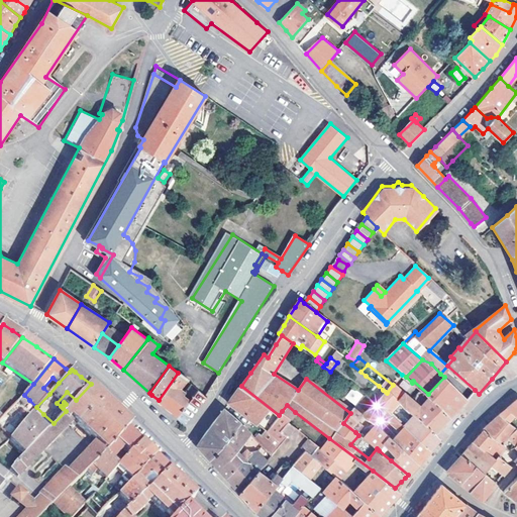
[(178,373),(159,400),(168,408),(178,417),(199,389),(192,384),(184,393),(180,388),(186,379),(178,373)]
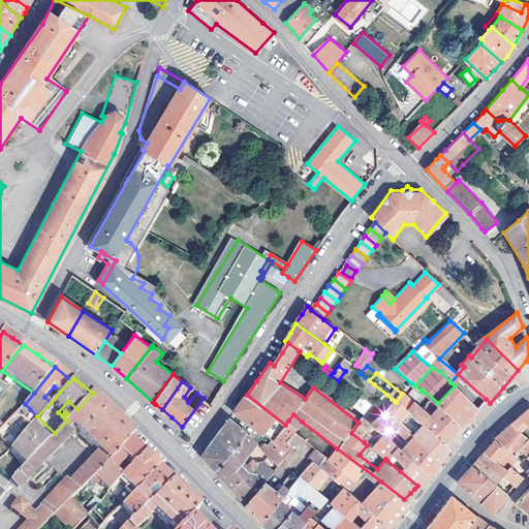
[(461,427),(438,403),(423,390),(422,392),(415,385),(411,383),(407,389),(416,396),(405,409),(409,412),(424,425),(445,444),(454,435),(461,427)]
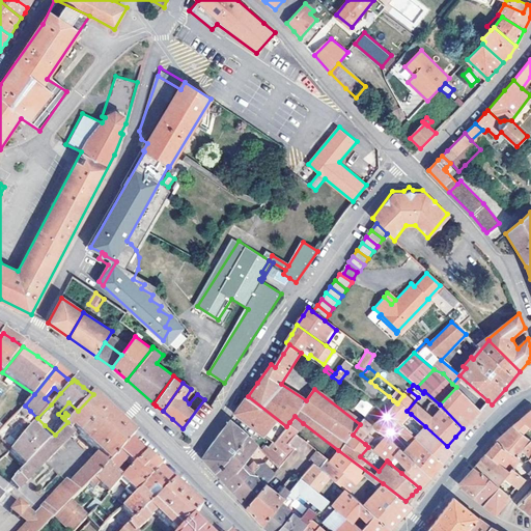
[(386,400),(389,396),(375,386),(370,391),(384,402),(386,400)]
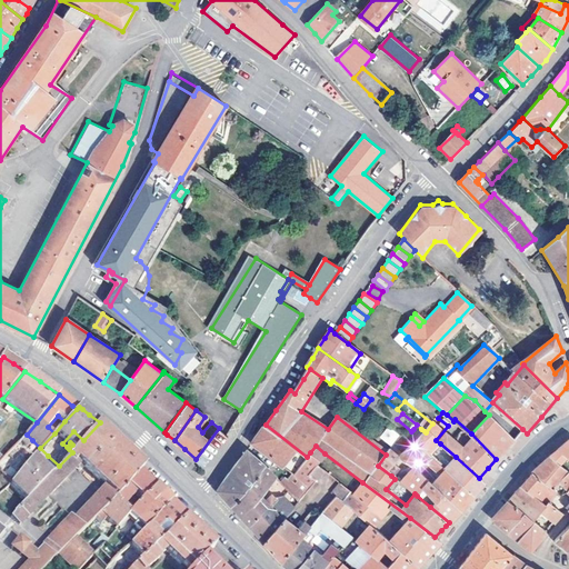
[(471,433),(496,459),(506,450),(513,439),(489,415),(471,433)]
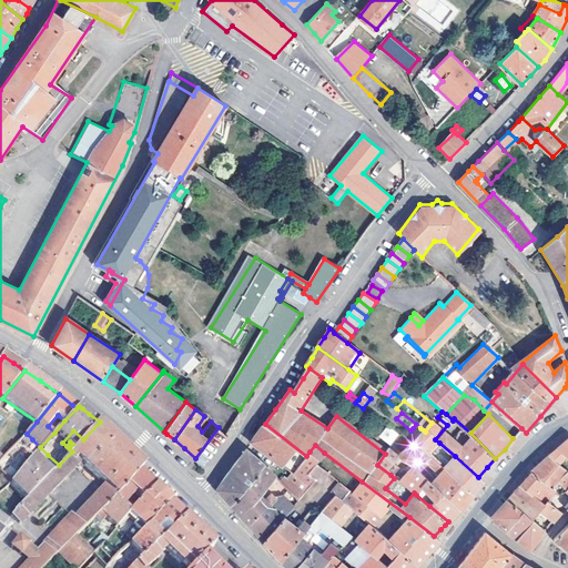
[(425,432),(435,439),(447,425),(437,417),(432,423),(425,432)]
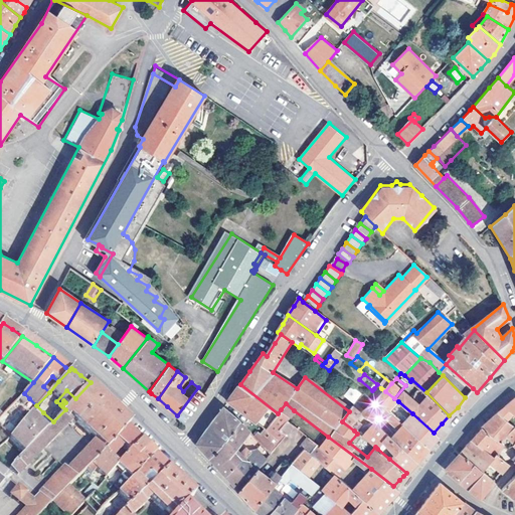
[(66,470),(64,468),(53,479),(31,501),(32,502),(25,509),(19,514),(40,514),(52,503),(67,487),(86,468),(126,426),(130,422),(93,385),(91,382),(75,398),(65,409),(53,421),(49,426),(26,452),(10,469),(19,477),(34,460),(40,467),(51,456),(44,449),(70,420),(72,423),(75,419),(96,440),(66,470)]
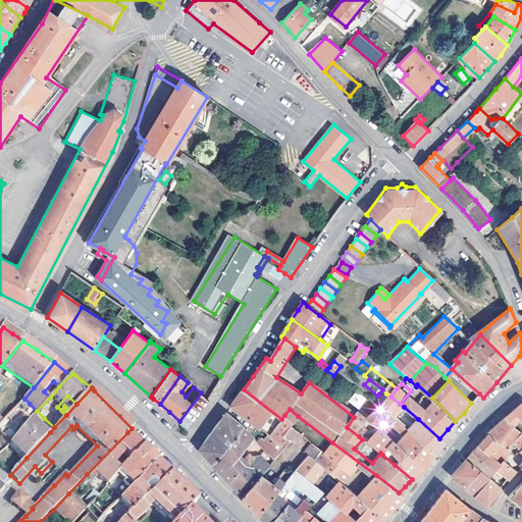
[(231,406),(269,434),(281,419),(244,389),(237,398),(231,406)]
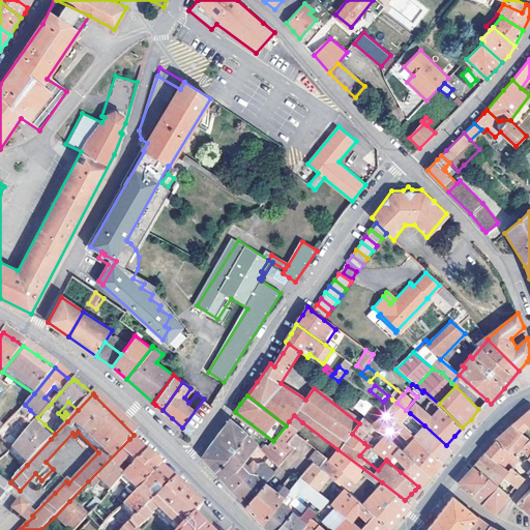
[(385,413),(400,425),(410,413),(406,410),(396,403),(395,402),(385,413)]
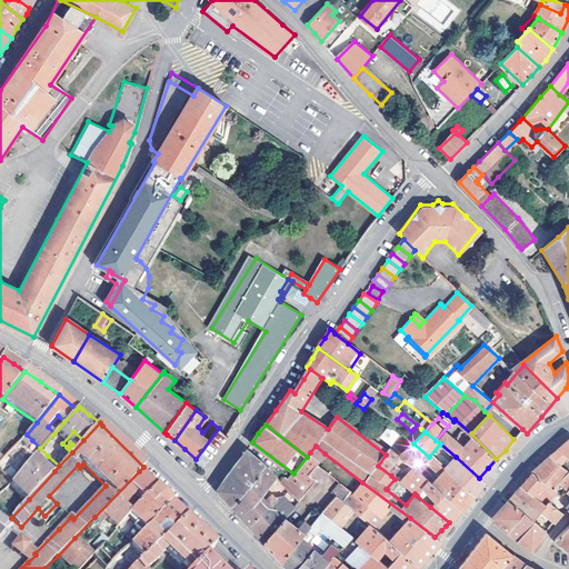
[(27,435),(21,441),(27,446),(32,440),(27,435)]
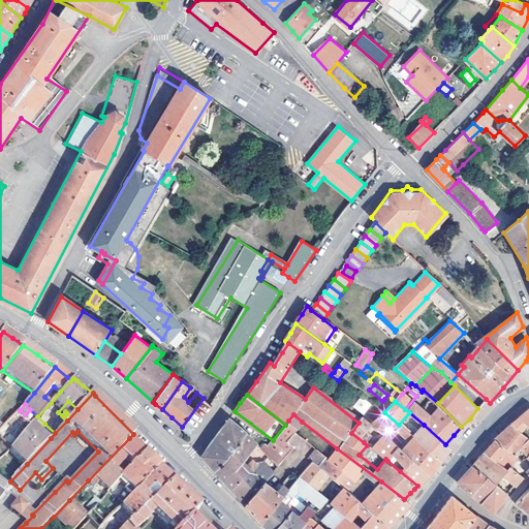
[(528,408),(526,411),(518,418),(528,426),(528,427),(528,408)]
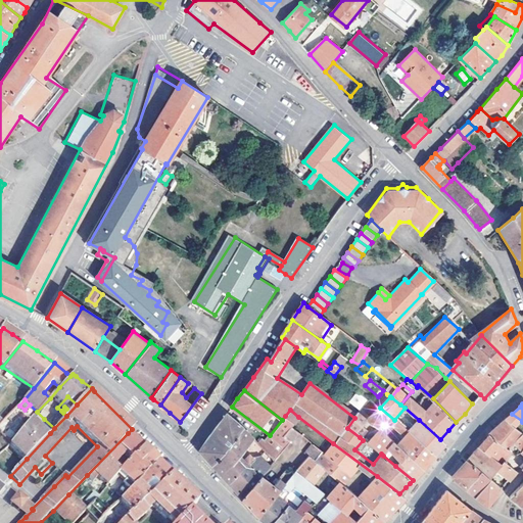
[(434,456),(409,431),(394,420),(380,408),(379,410),(368,422),(381,432),(385,435),(391,427),(403,436),(397,445),(424,469),(429,462),(434,456)]
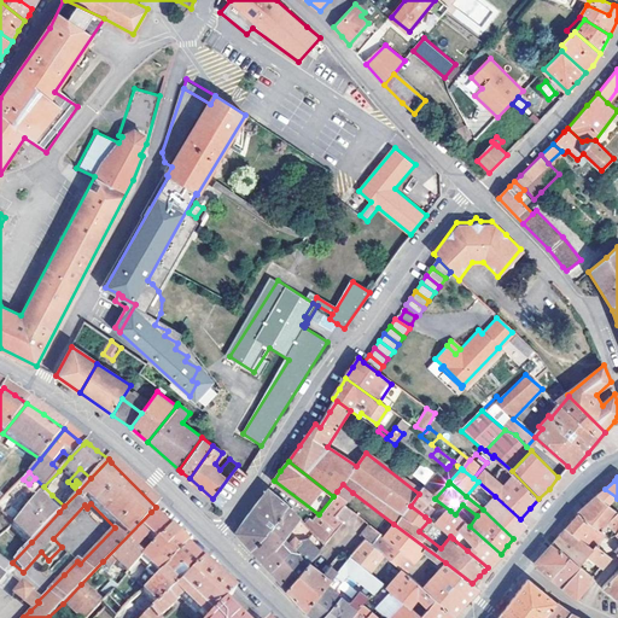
[(478,482),(466,496),(483,509),(495,496),(478,482)]
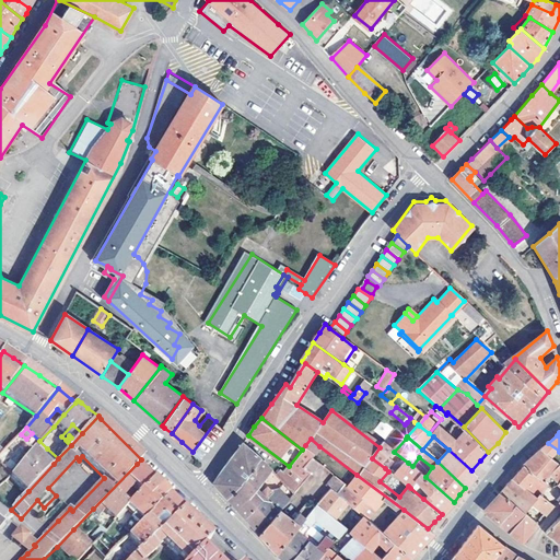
[(305,445),(314,453),(319,446),(311,439),(305,445)]
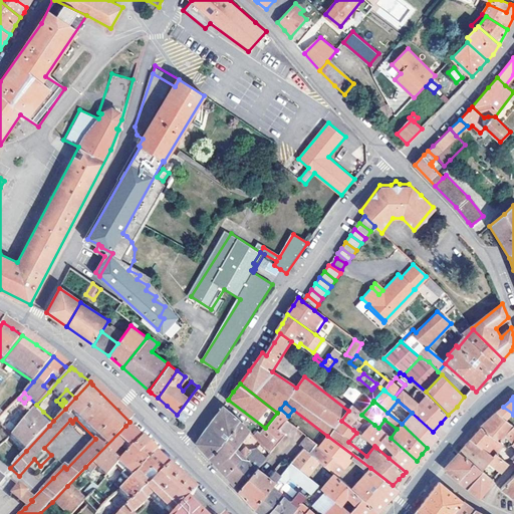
[(39,418),(43,412),(36,405),(27,415),(29,417),(33,412),(39,418)]
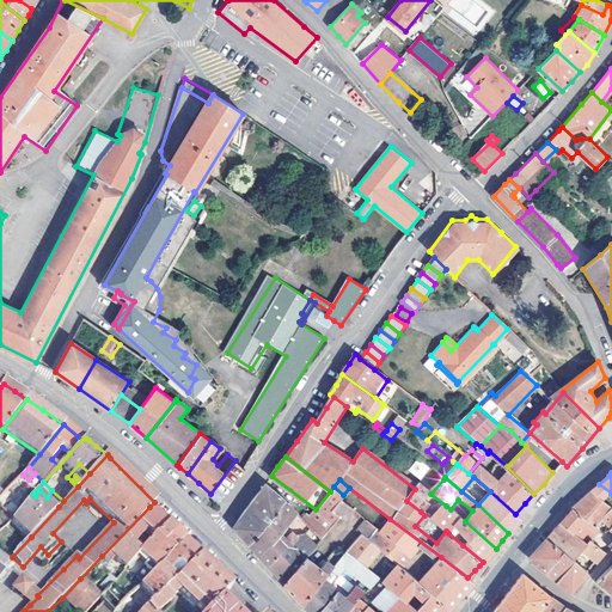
[(0,499),(0,506),(0,507),(4,510),(20,491),(13,484),(0,499)]
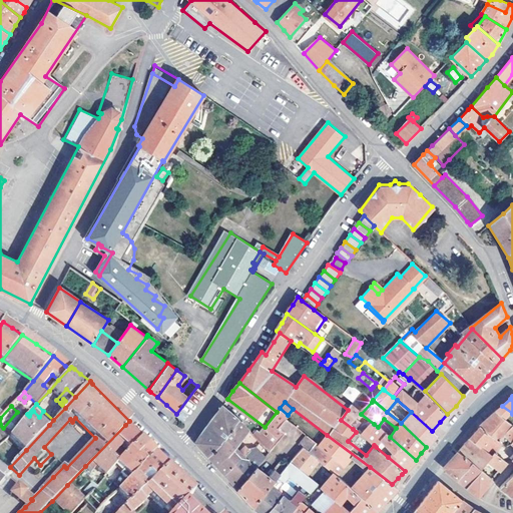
[(205,452),(209,457),(223,439),(237,420),(222,406),(196,442),(205,452)]
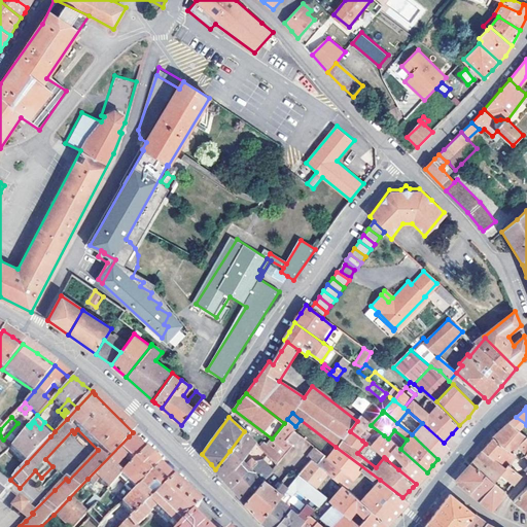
[(510,422),(521,430),(526,424),(516,417),(510,422)]
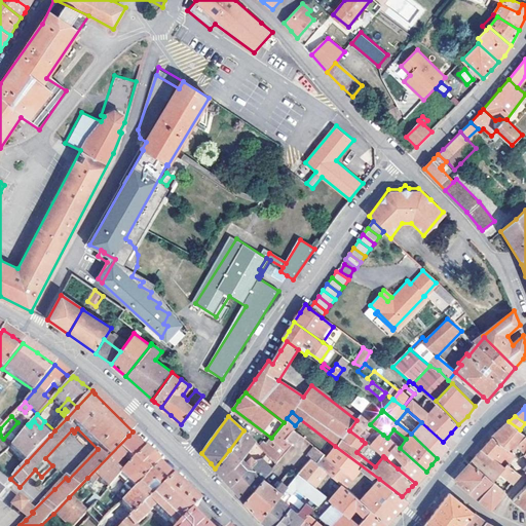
[(349,430),(362,440),(365,437),(362,435),(370,424),(360,417),(357,420),(349,430)]
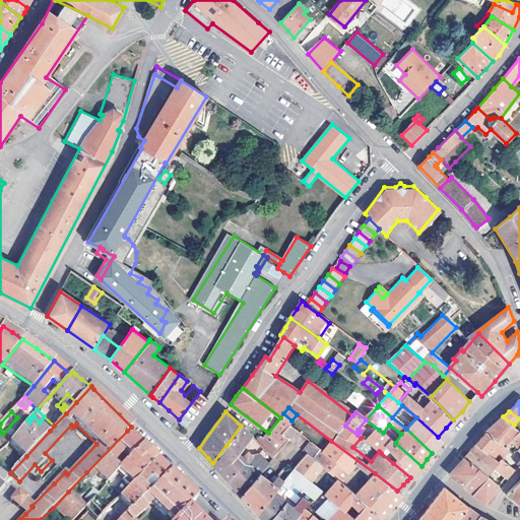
[(273,456),(288,438),(282,432),(289,424),(291,420),(283,413),(280,417),(268,433),(263,439),(260,437),(257,441),(264,448),(273,456)]
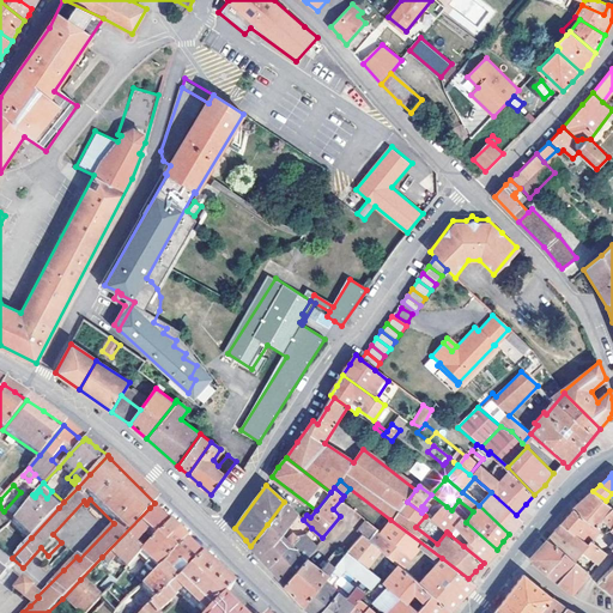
[(604,517),(612,523),(612,505),(606,501),(593,491),(584,498),(571,509),(574,510),(596,527),(602,520),(604,517)]
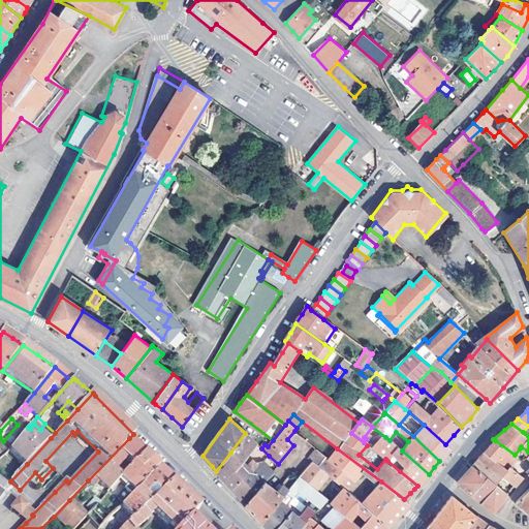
[(449,447),(445,444),(424,425),(413,436),(439,461),(445,454),(449,447)]
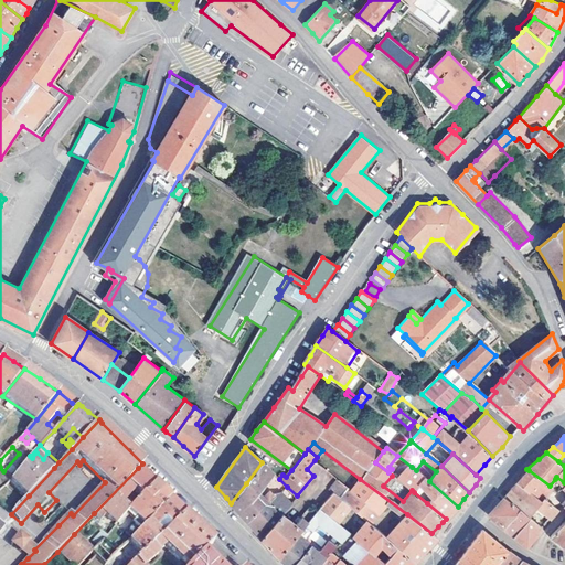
[(10,478),(29,496),(54,468),(51,465),(45,470),(32,458),(30,456),(10,478)]
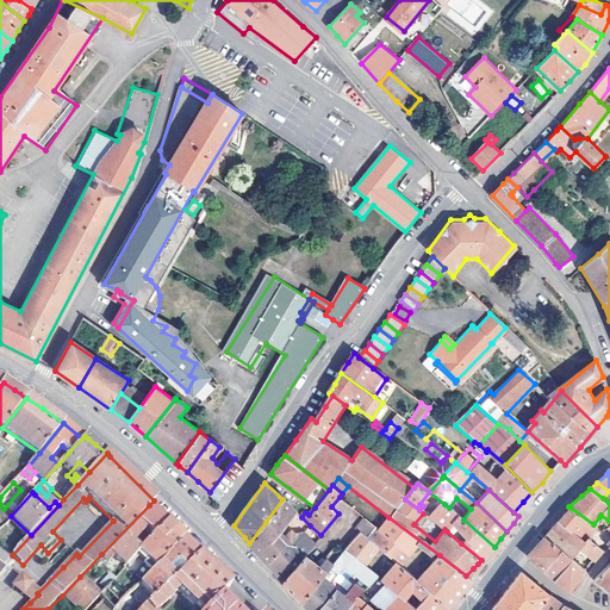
[(338,514),(343,517),(352,506),(340,497),(331,506),(338,514)]
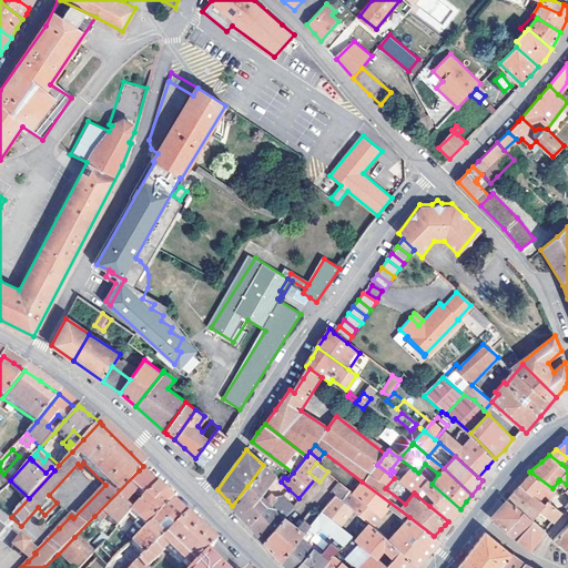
[(241,517),(250,526),(275,496),(272,493),(265,500),(260,496),(276,477),(263,465),(247,486),(232,506),(241,517)]
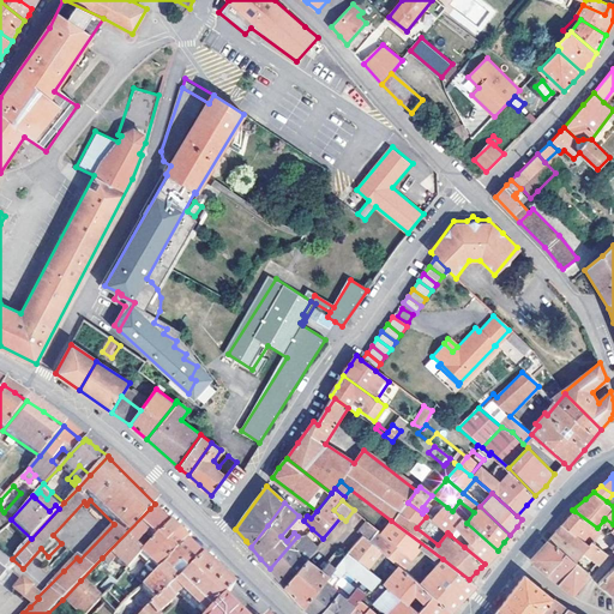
[(491,557),(498,551),(467,523),(452,511),(447,507),(434,523),(447,533),(450,535),(457,528),(470,541),(464,547),(485,564),(491,557)]
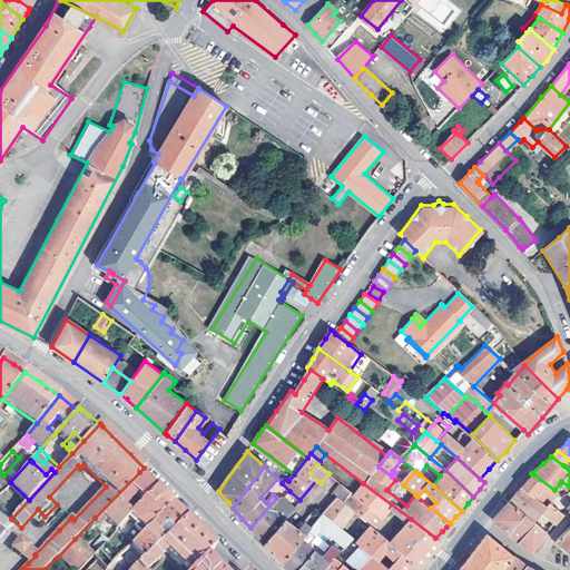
[(118,530),(130,516),(124,508),(136,495),(139,498),(137,500),(139,502),(141,500),(143,502),(156,488),(153,484),(139,472),(95,518),(101,524),(107,520),(118,530)]
